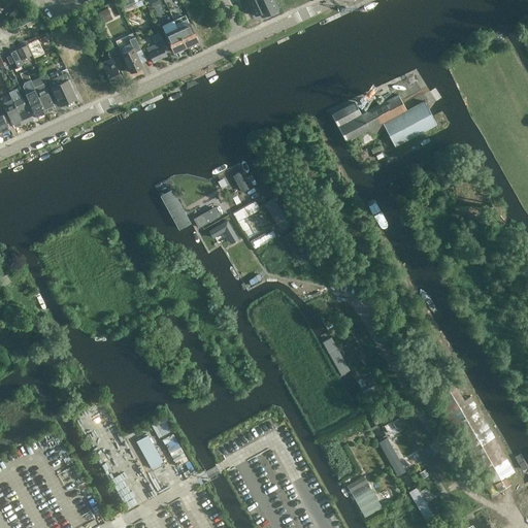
[(123,12),(135,6),(132,0),(124,0),(119,3),(123,12)]
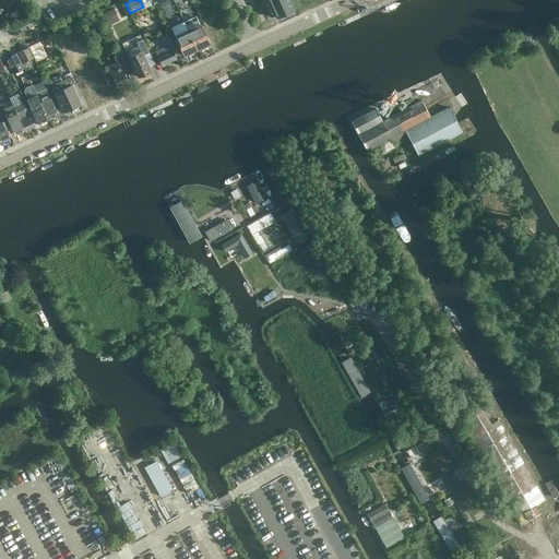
[(155,0),(158,8),(161,8),(165,19),(177,15),(176,10),(191,6),(190,0),(155,0)]
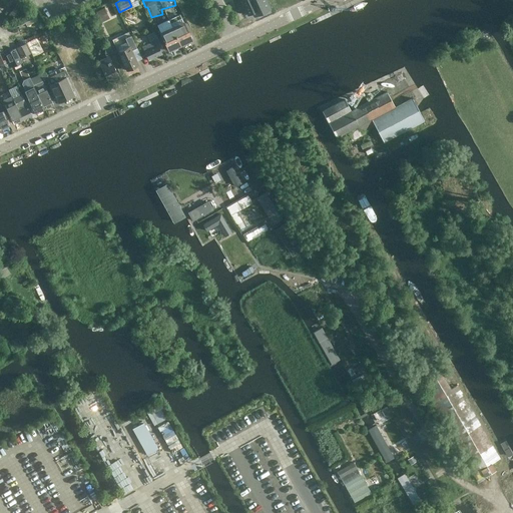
[(252,12),(254,16),(270,9),(265,0),(241,0),(248,14),(252,12)]
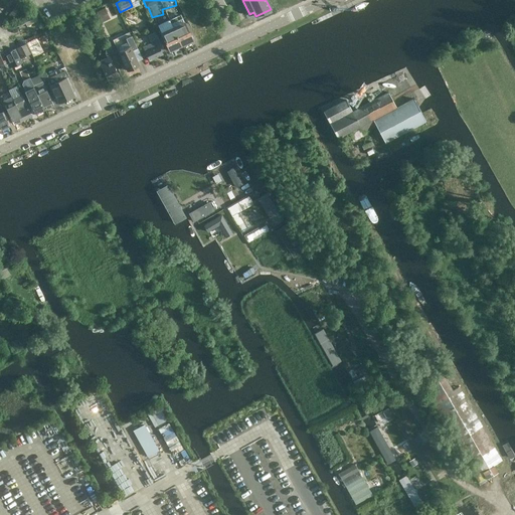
[(210,30),(214,28),(208,15),(206,12),(198,16),(199,19),(194,22),(192,17),(187,20),(193,32),(197,31),(200,36),(210,31),(210,30)]
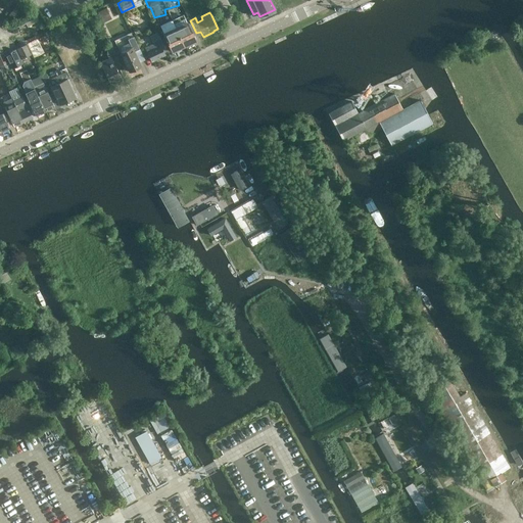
[(183,14),(172,19),(184,47),(196,42),(187,21),(183,14)]
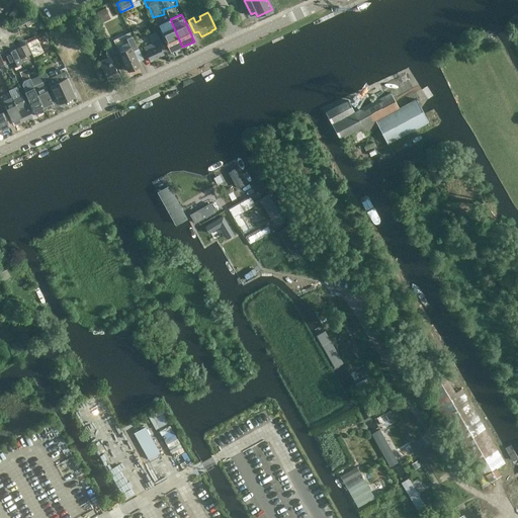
[(170,19),(159,25),(162,32),(171,52),(182,47),(170,19)]
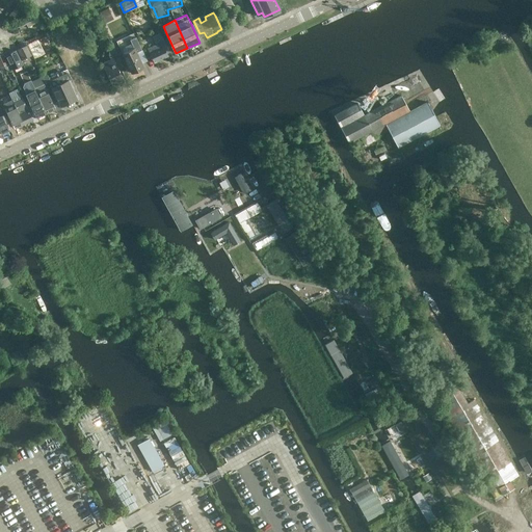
[(143,68),(136,53),(141,50),(134,33),(116,42),(132,74),(143,68)]
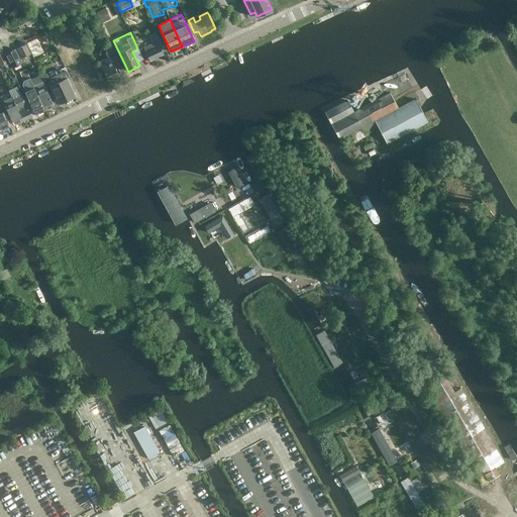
[(40,49),(35,38),(26,43),(31,54),(40,49)]
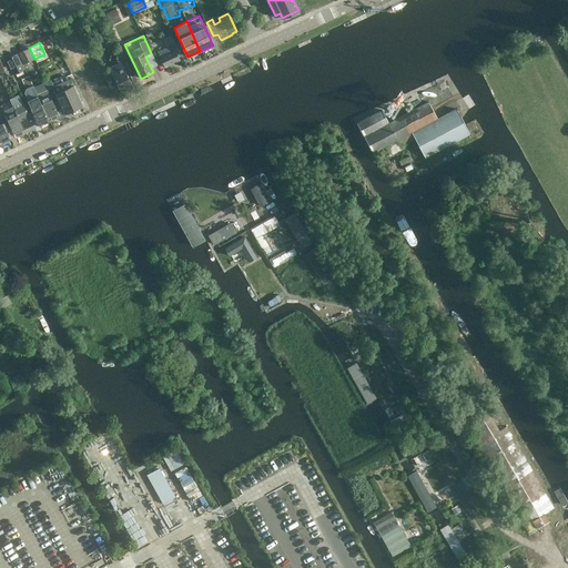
[(165,67),(180,60),(174,50),(173,51),(171,46),(158,52),(165,67)]
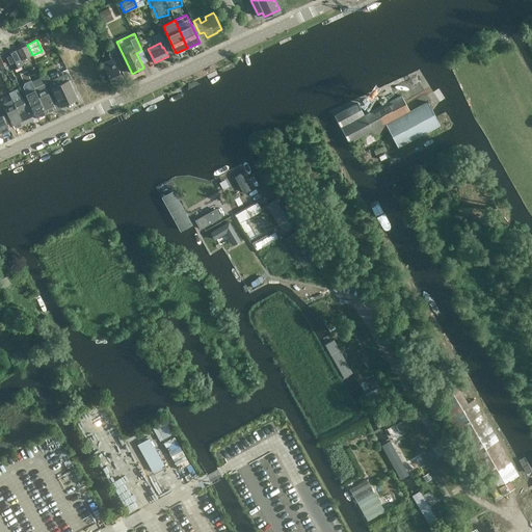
[(22,60),(32,55),(27,45),(17,50),(22,60)]
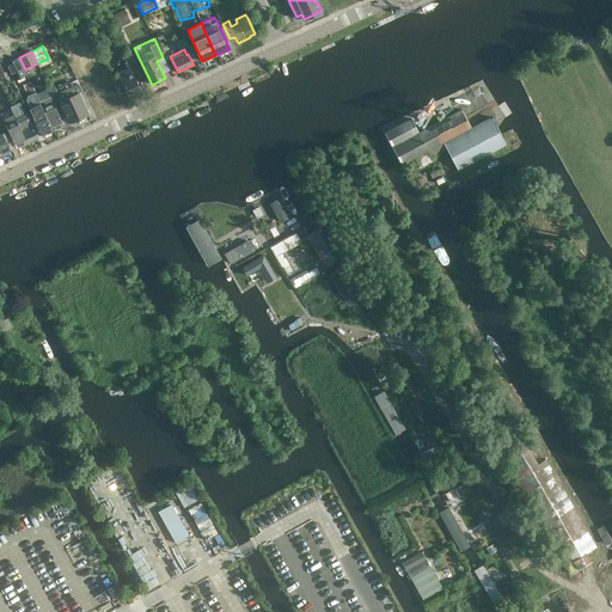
[(135,78),(141,74),(132,54),(126,57),(124,63),(128,69),(118,74),(128,96),(140,90),(135,78)]
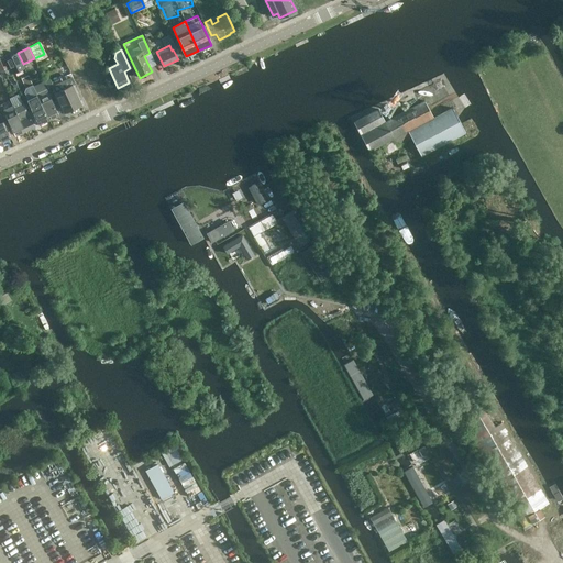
[(18,52),(6,58),(10,67),(12,73),(13,74),(25,68),(18,52)]
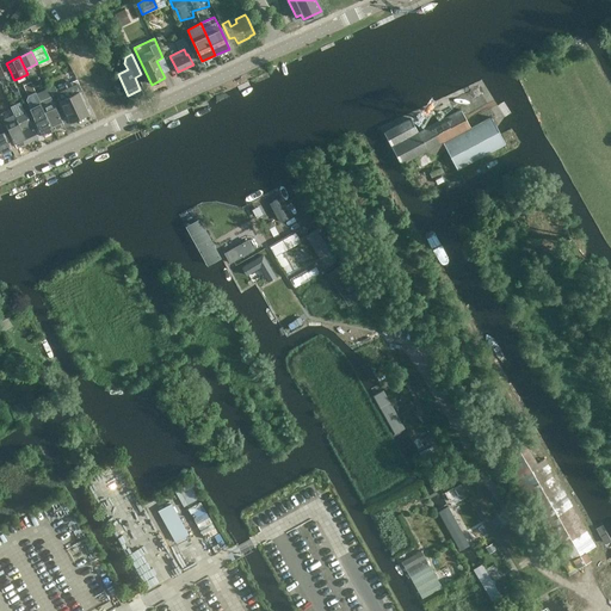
[(4,60),(0,61),(0,78),(2,84),(13,79),(11,73),(6,63),(5,62),(4,60)]
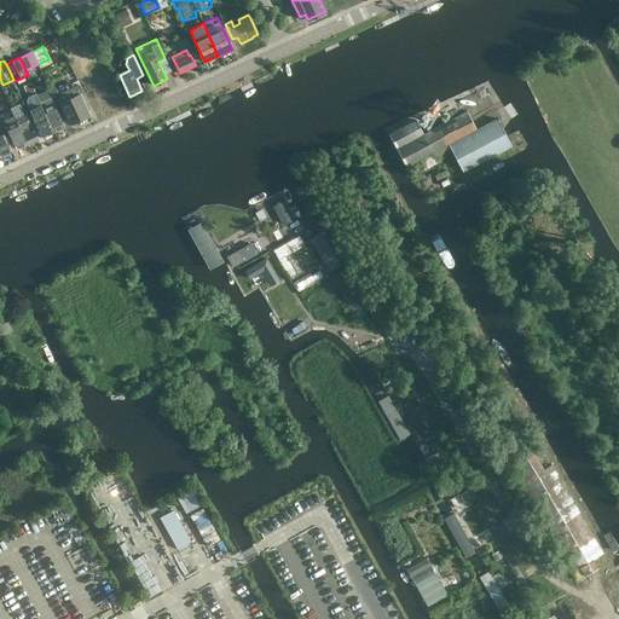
[(79,92),(59,102),(70,125),(90,115),(79,92)]
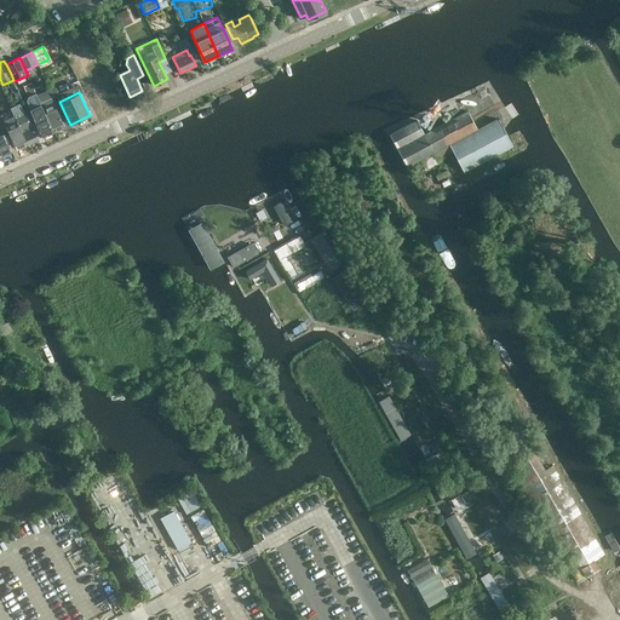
[(41,103),(42,108),(55,132),(65,127),(51,98),(41,103)]
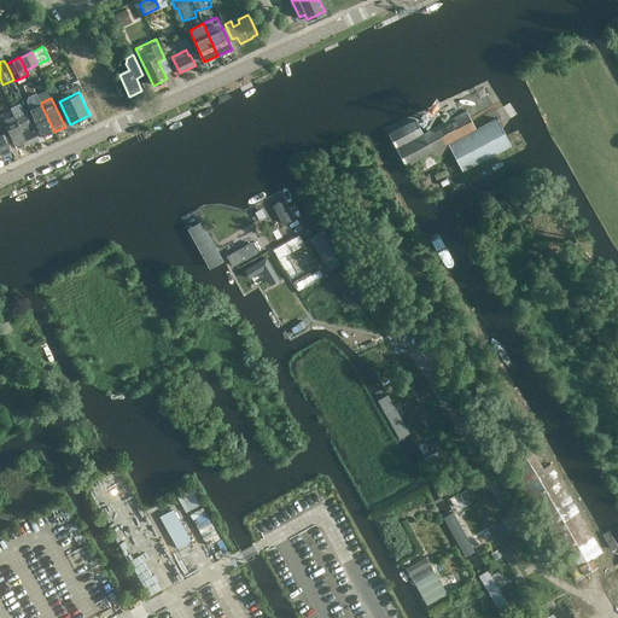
[(54,132),(42,108),(41,103),(30,109),(44,136),(54,132)]
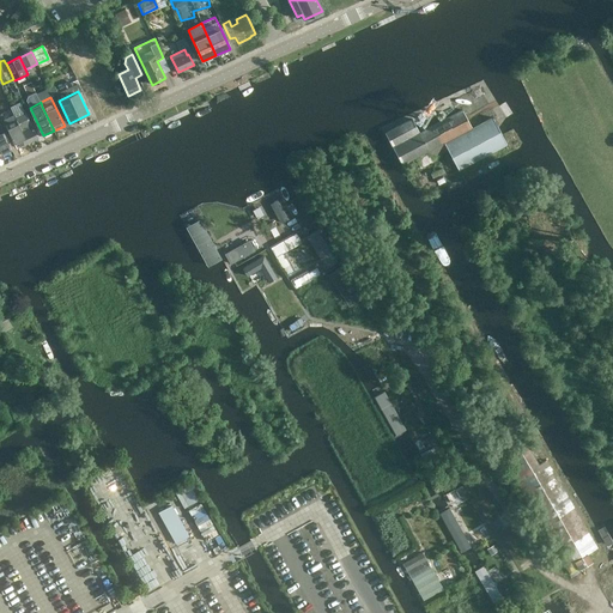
[(459,171),(508,145),(492,117),(472,128),(462,109),(419,132),(412,119),(386,133),(402,167),(429,151),(432,158),(448,150),(459,171)]
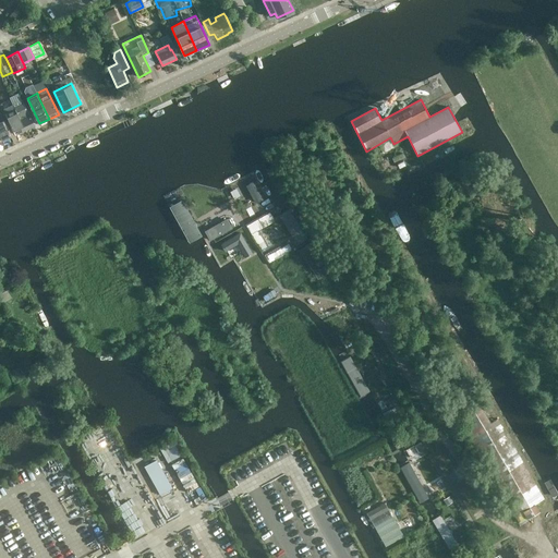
[(22,100),(13,105),(25,131),(35,125),(28,113),(27,113),(25,110),(26,110),(22,100)]
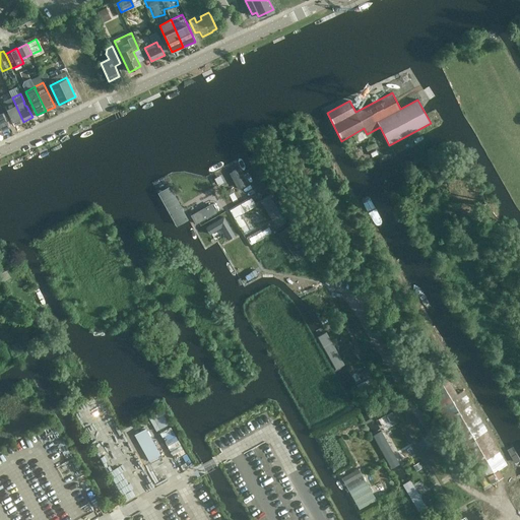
[(14,126),(23,122),(12,98),(3,102),(14,126)]
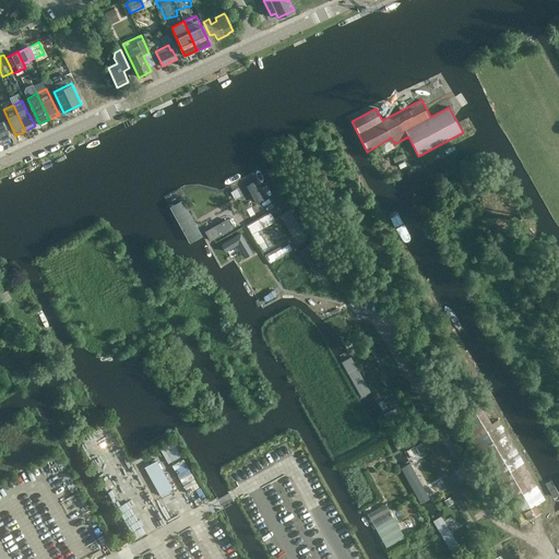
[(0,142),(12,137),(0,113),(0,142)]
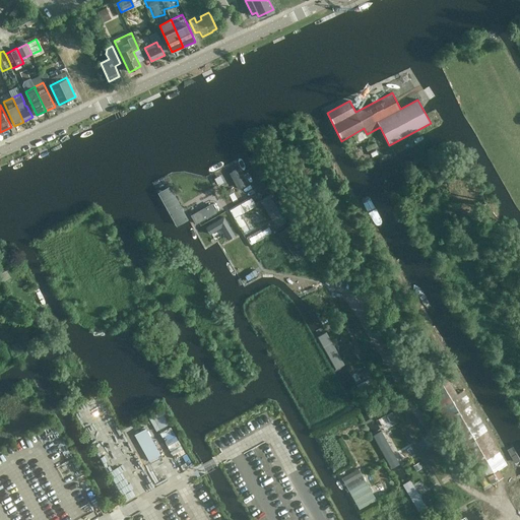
[(238,188),(247,183),(237,163),(226,168),(238,188)]
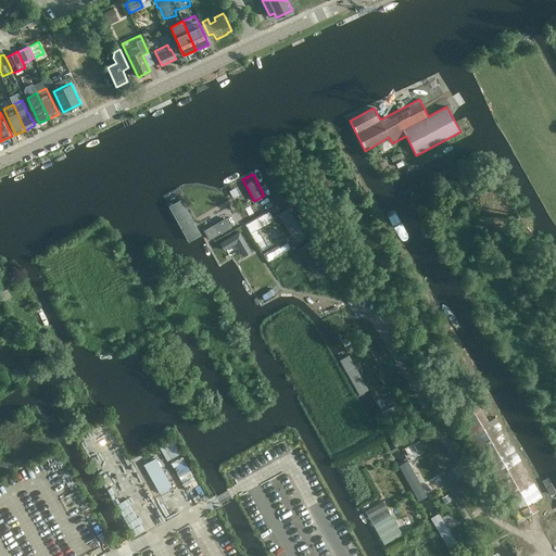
[(200,235),(181,201),(171,206),(189,241),(200,235)]
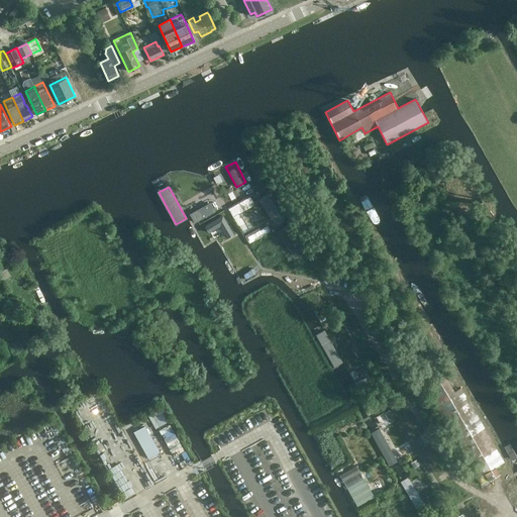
[(259,200),(275,225),(284,220),(268,194),(259,200)]
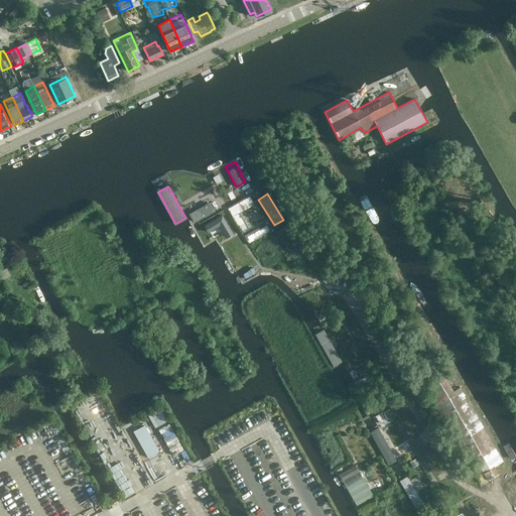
[(210,203),(189,214),(195,222),(214,211),(210,203)]
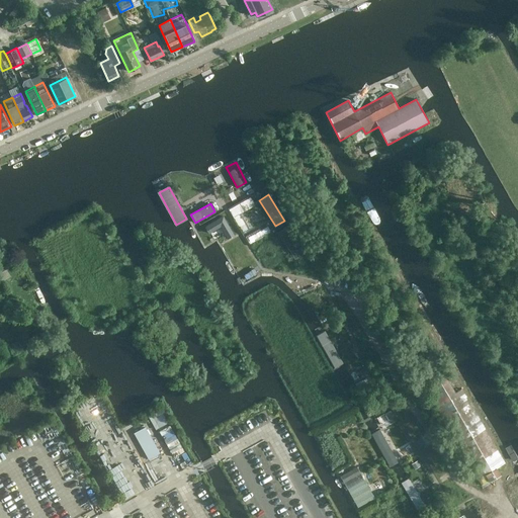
[(223,216),(205,227),(209,233),(221,227),(225,234),(232,231),(223,216)]
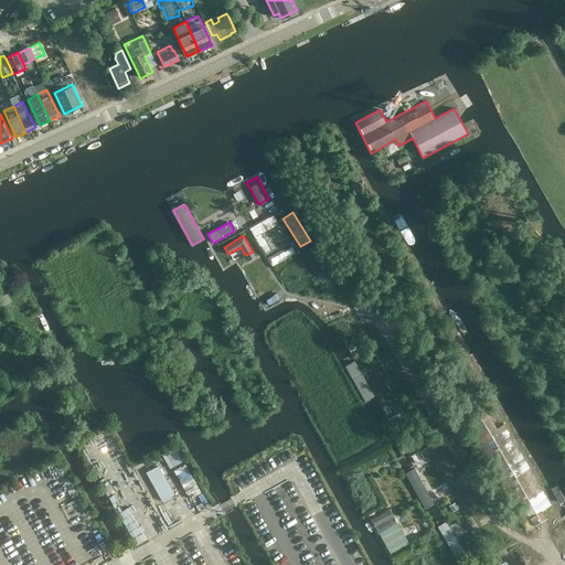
[(285,248),(268,257),(272,264),(288,255),(285,248)]
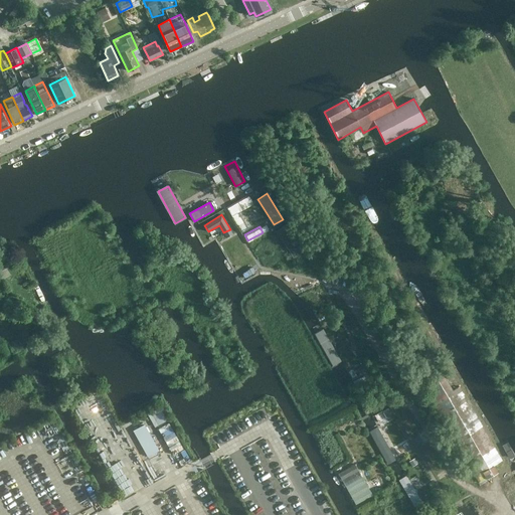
[(277,232),(293,258),(302,251),(285,226),(277,232)]
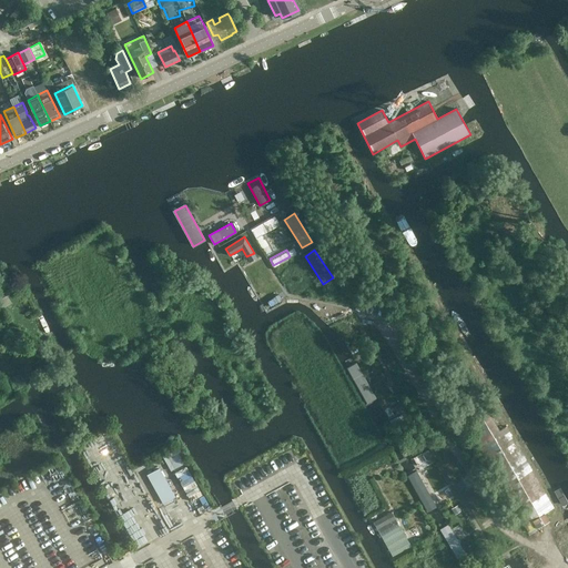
[(7,294),(0,297),(0,307),(11,301),(7,294)]
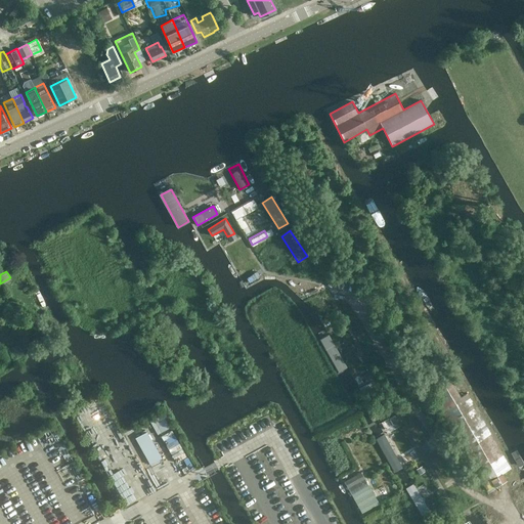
[(338,352),(329,356),(352,399),(361,395),(338,352)]
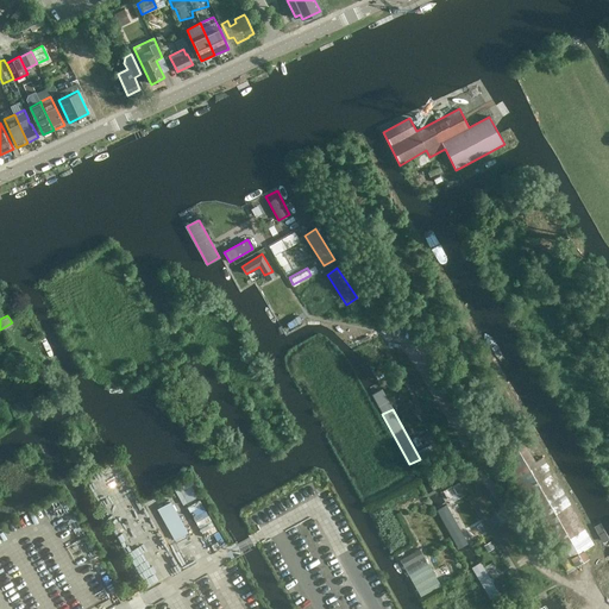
[(512,476),(566,571),(576,566),(571,558),(594,545),(544,457),(535,463),(525,444),(503,456),(514,475),(512,476)]
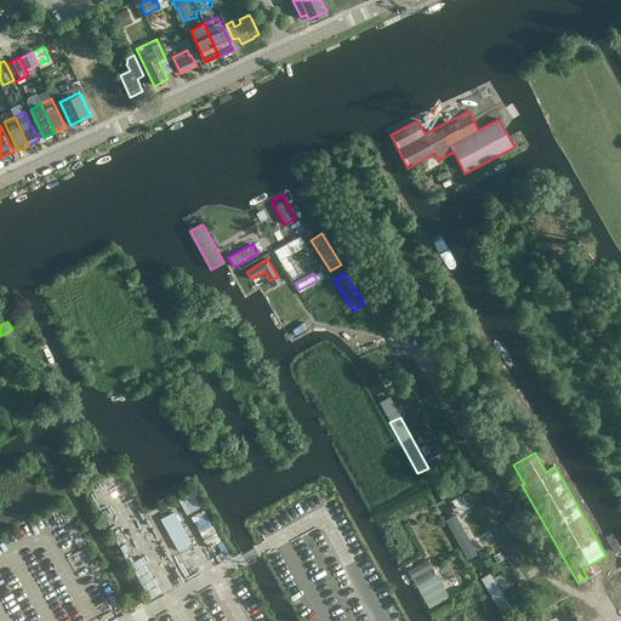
[(176,496),(186,514),(201,506),(192,488),(176,496)]
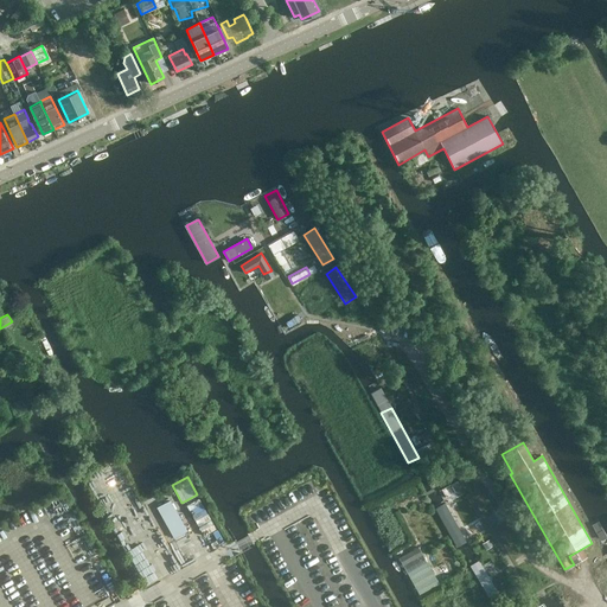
[(457,496),(465,491),(459,480),(451,485),(457,496)]
